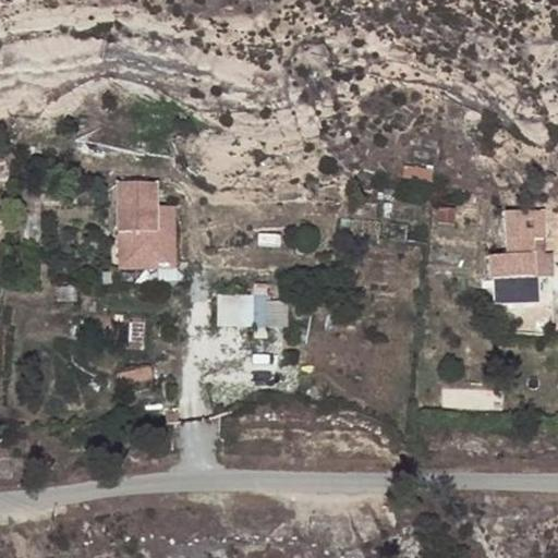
[(142,181),(102,183),(102,198),(142,197),(142,181)]
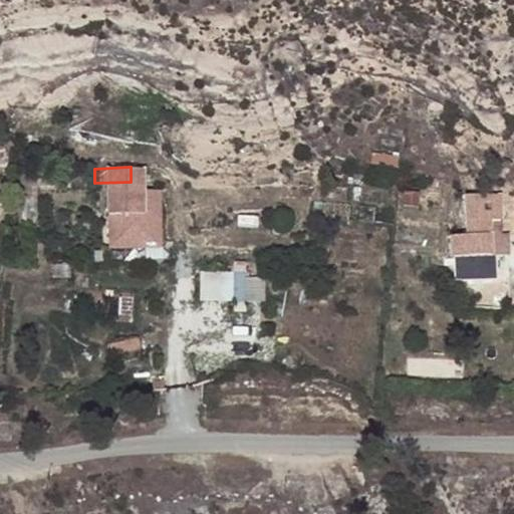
[(131,191),(131,182),(94,183),(94,210),(94,240),(133,240),(133,233),(146,232),(146,211),(145,191),(131,191)]
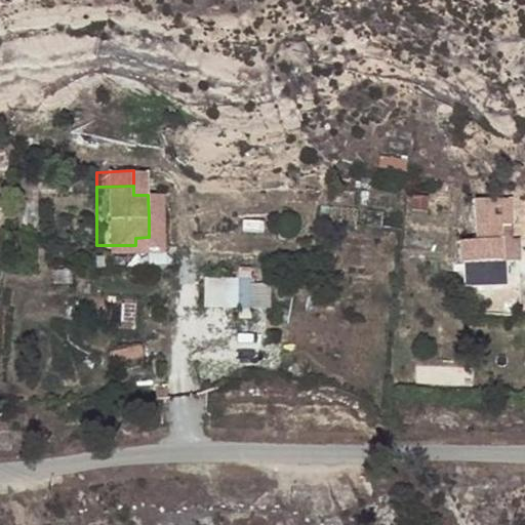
[(503,235),(468,237),(469,248),(450,250),(451,272),(512,268),(512,247),(503,248),(503,235)]
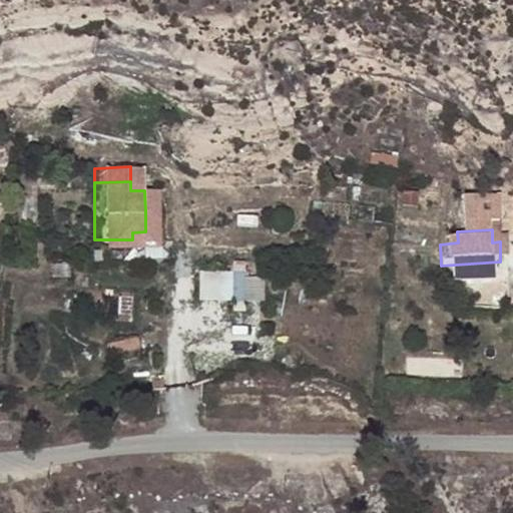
[(268,301),(268,274),(200,273),(200,300),(268,301)]
